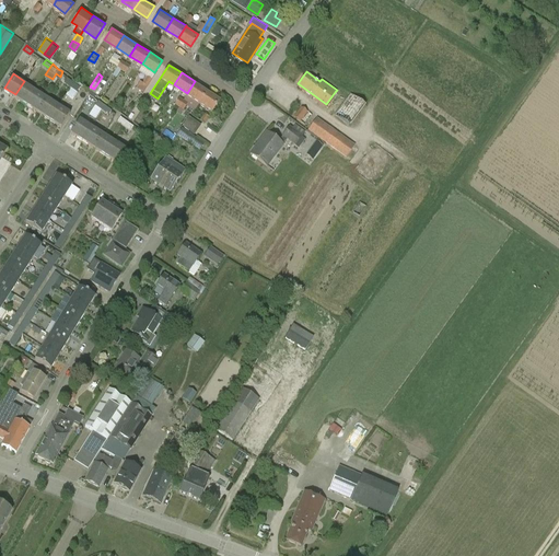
[(144,89),(152,77),(148,73),(143,80),(141,78),(137,84),(144,89)]
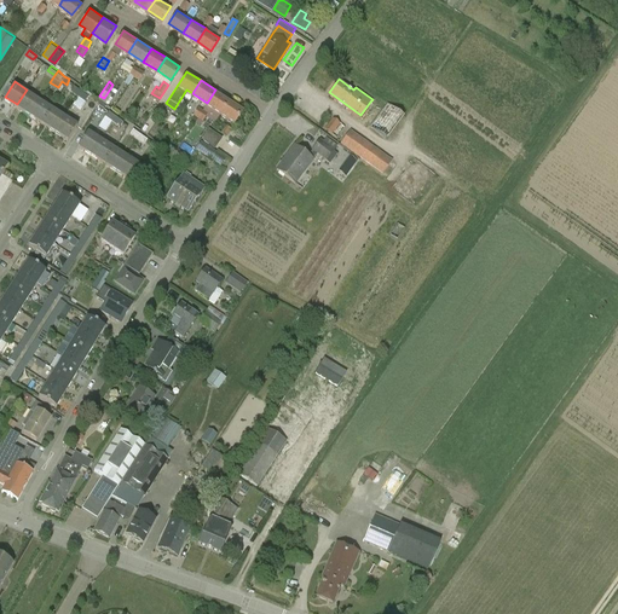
[(17,104),(29,113),(34,105),(39,97),(27,90),(17,104)]
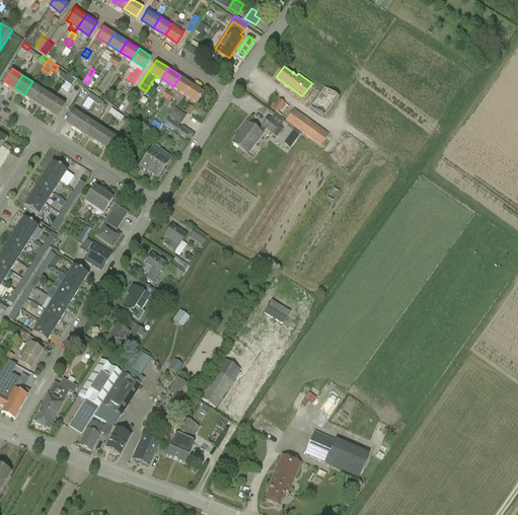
[(180,75),(173,86),(185,93),(192,82),(180,75)]
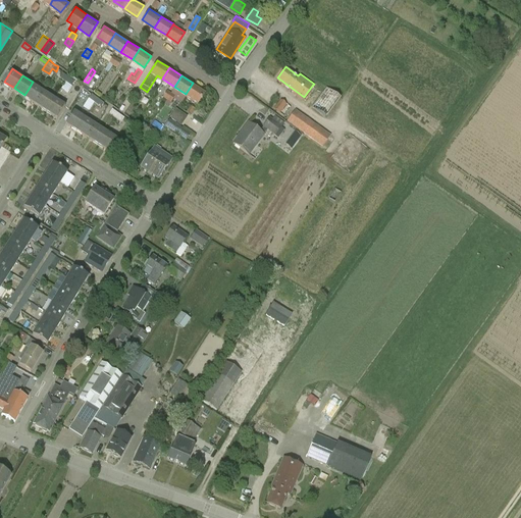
[(29,89),(24,95),(36,101),(44,89),(33,82),(29,89)]
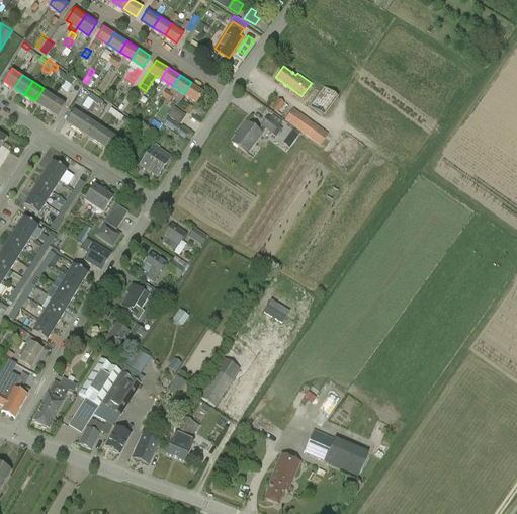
[(191,82),(184,93),(196,101),(203,90),(191,82)]
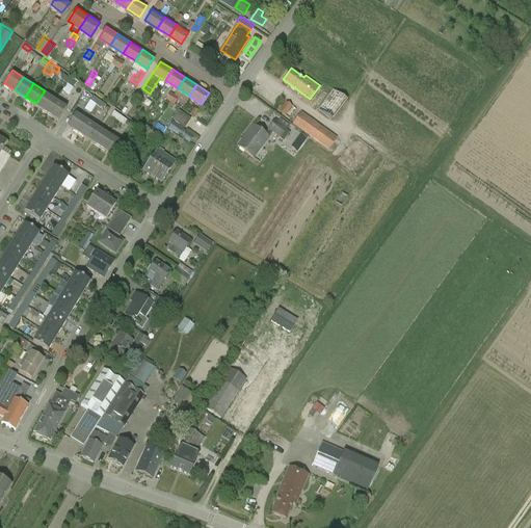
[(321,107),(336,114),(348,91),(333,84),(321,107)]
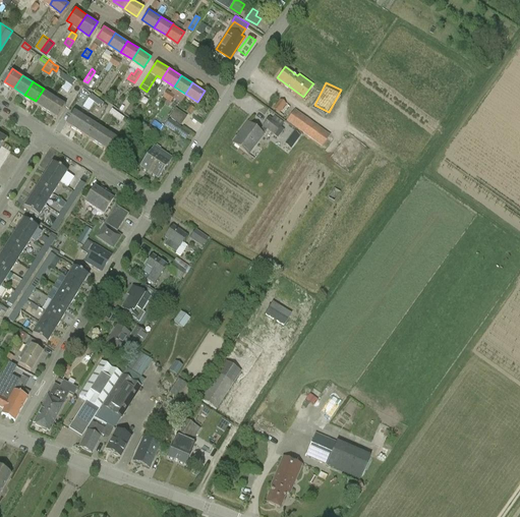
[(44,89),(36,101),(46,108),(54,96),(44,89)]
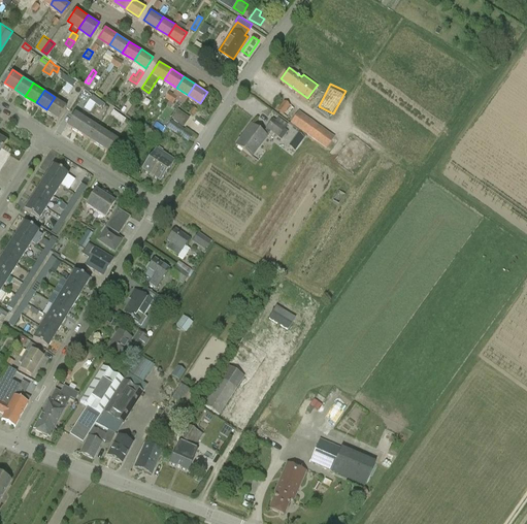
[(93,93),(91,97),(96,101),(99,97),(93,93)]
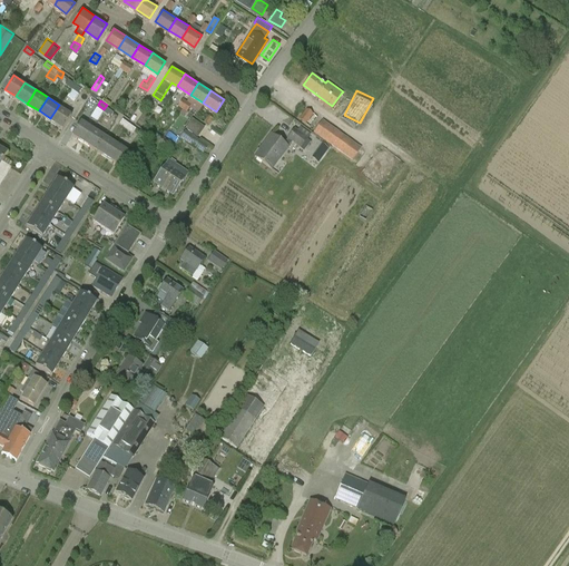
[(62,126),(71,113),(59,105),(50,118),(62,126)]
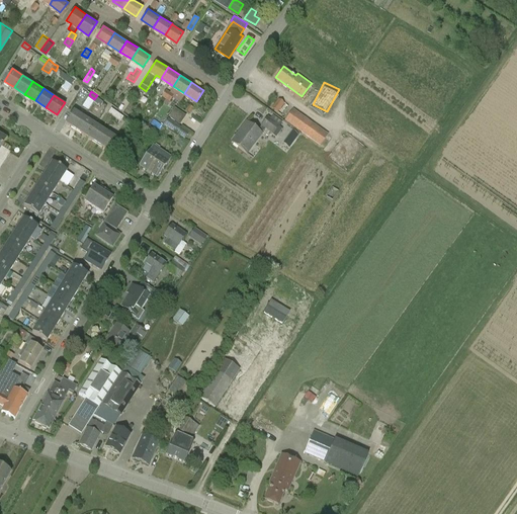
[(103,99),(97,95),(94,99),(100,103),(103,99)]
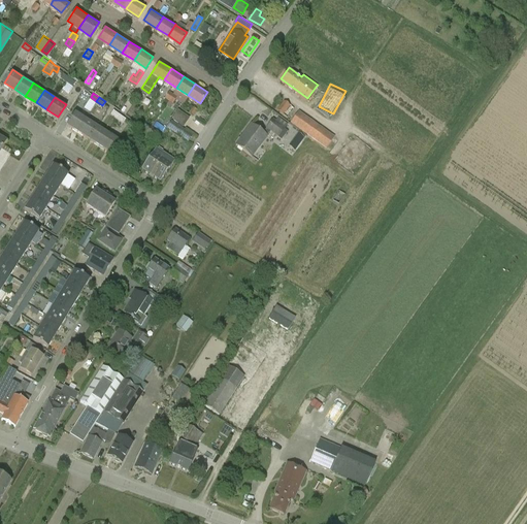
[(277,107),(284,111),(291,102),(285,98),(277,107)]
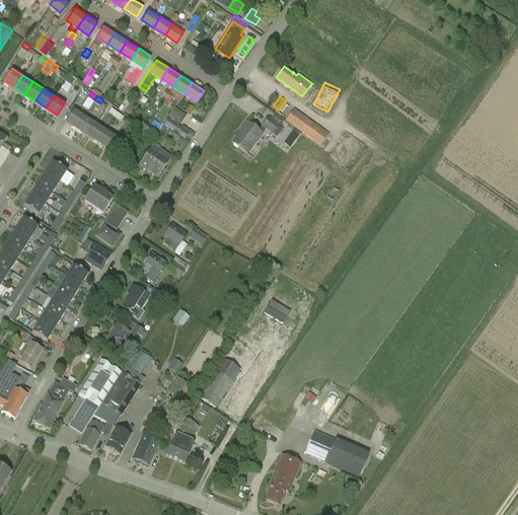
[(109,109),(116,114),(118,109),(113,105),(109,109)]
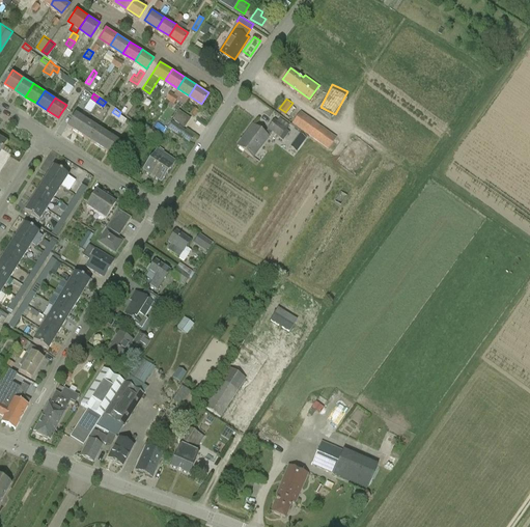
[(191,116),(179,108),(173,117),(185,126),(191,116)]
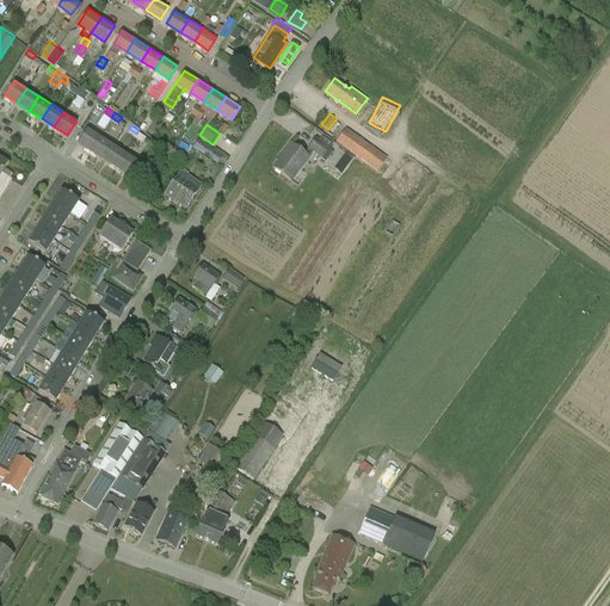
[(346,125),(337,138),(379,168),(388,154),(346,125)]
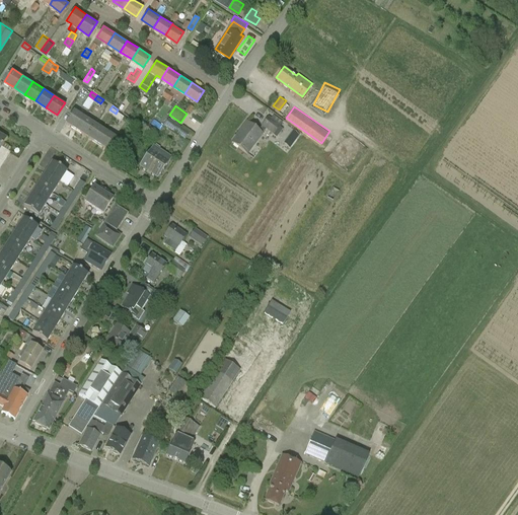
[(66,121),(76,127),(84,115),(74,107),(66,121)]
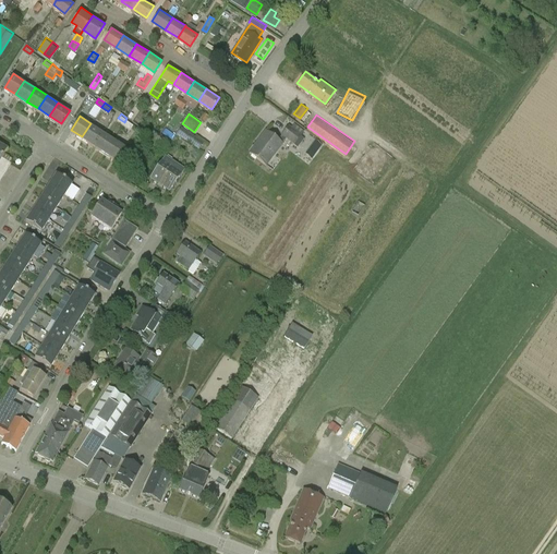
[(133,123),(126,118),(124,122),(130,128),(133,123)]
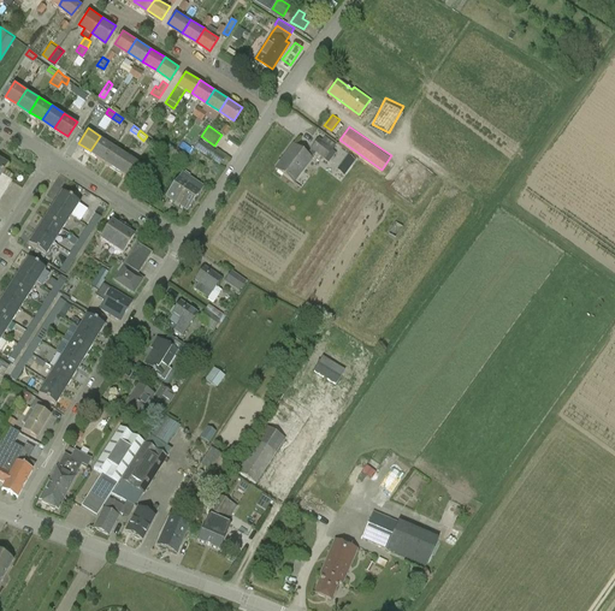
[(90,150),(104,159),(113,144),(100,136),(90,150)]
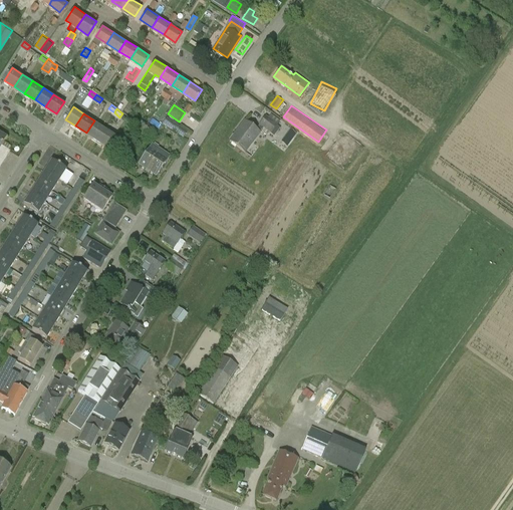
[(244,117),(230,138),(246,150),(264,124),(271,131),(278,121),(266,113),(256,126),(244,117)]
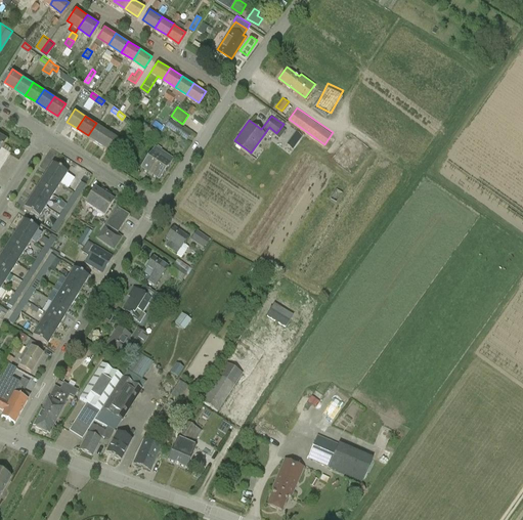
[(167,123),(181,133),(185,127),(171,117),(167,123)]
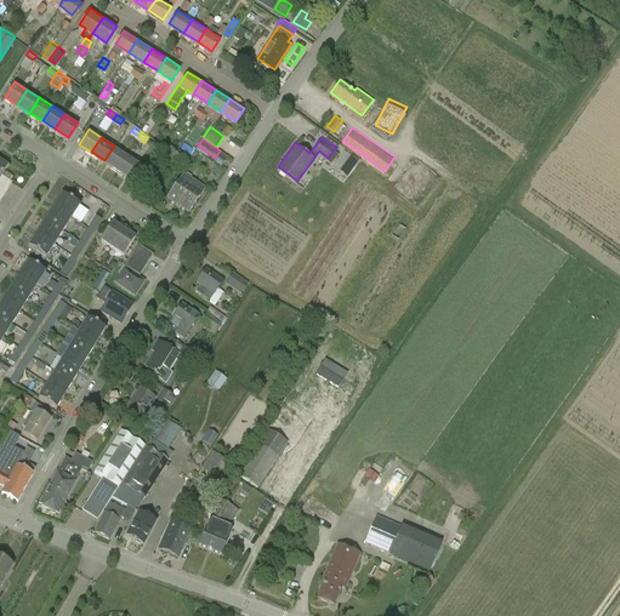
[(114,146),(104,160),(117,169),(123,160),(126,153),(114,146)]
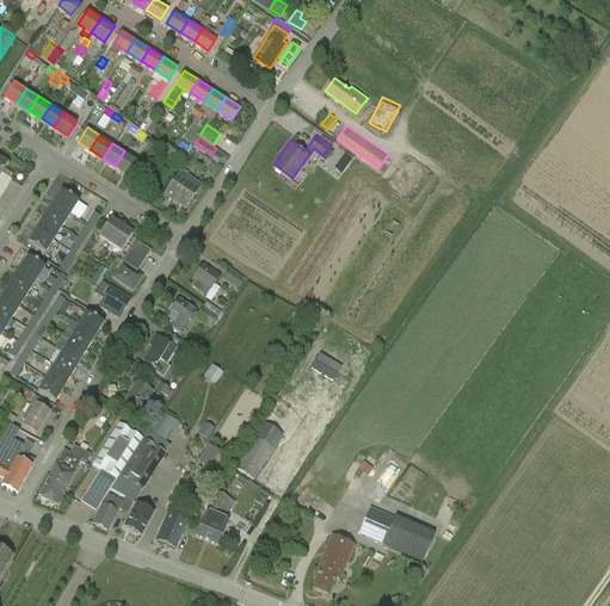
[(137,159),(124,150),(121,158),(115,166),(128,174),(137,159)]
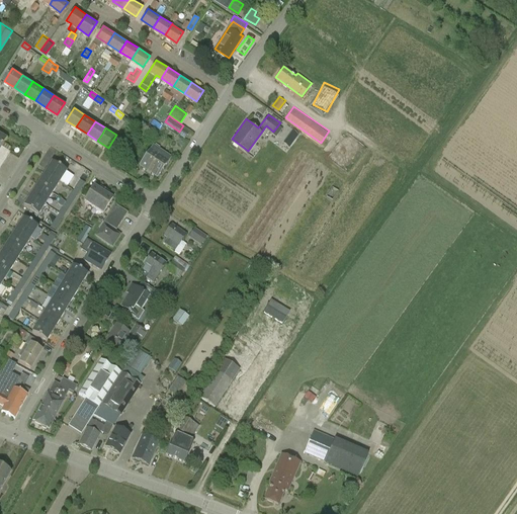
[(171,154),(154,143),(141,163),(158,175),(171,154)]
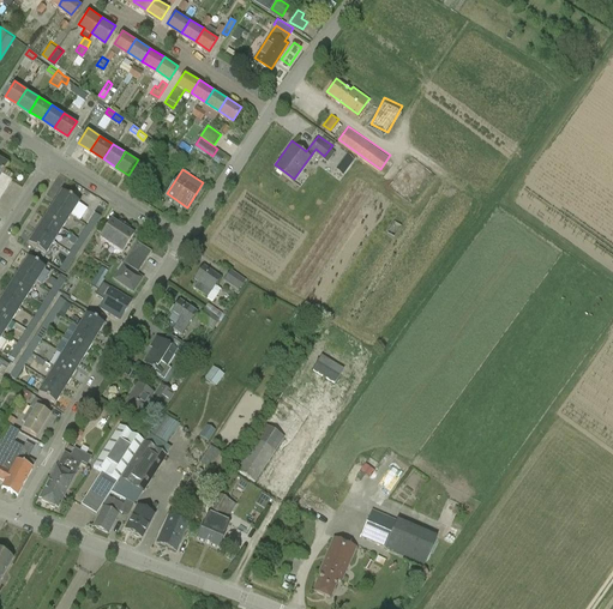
[(2,170),(0,173),(0,176),(10,182),(13,176),(2,170)]
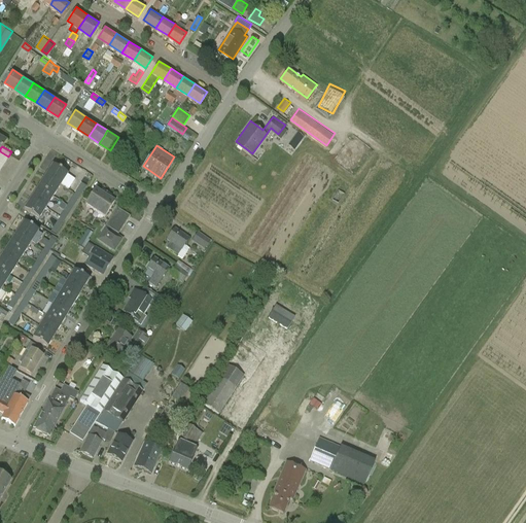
[(46,172),(62,182),(69,171),(54,162),(46,172)]
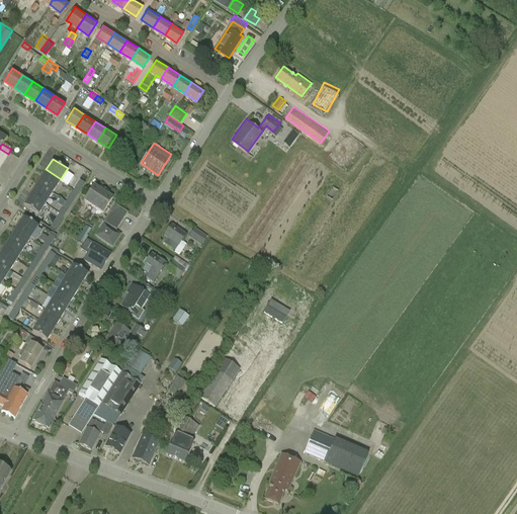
[(46,169),(38,180),(54,190),(61,179),(46,169)]
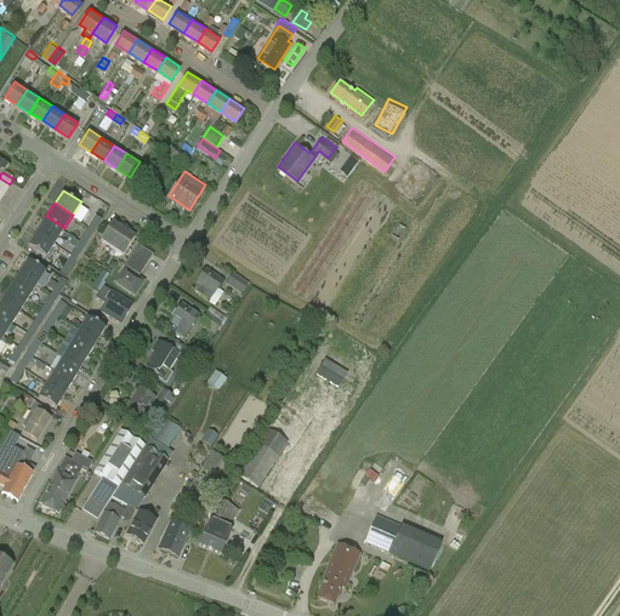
[(97,211),(91,221),(97,224),(103,216),(97,211)]
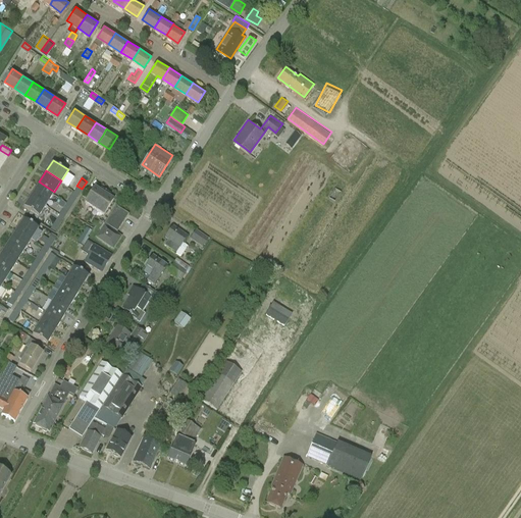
[(39,182),(32,193),(47,202),(54,192),(39,182)]
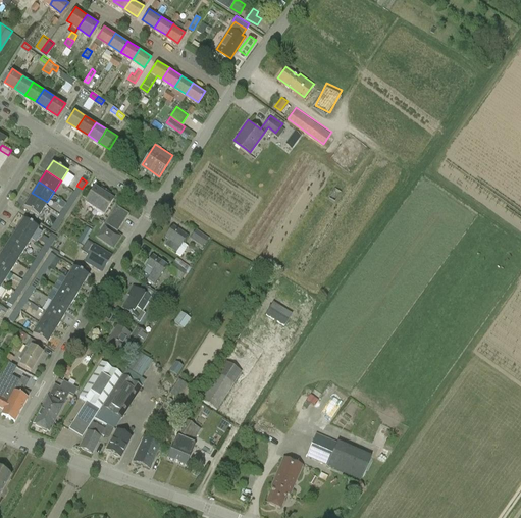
[(104,212),(114,197),(106,192),(108,189),(105,187),(103,190),(96,185),(86,200),(104,212)]
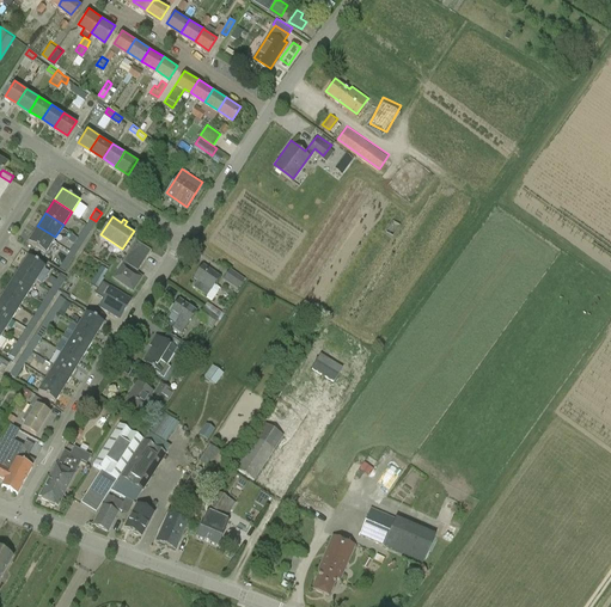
[(401,221),(393,216),(386,228),(393,233),(401,221)]
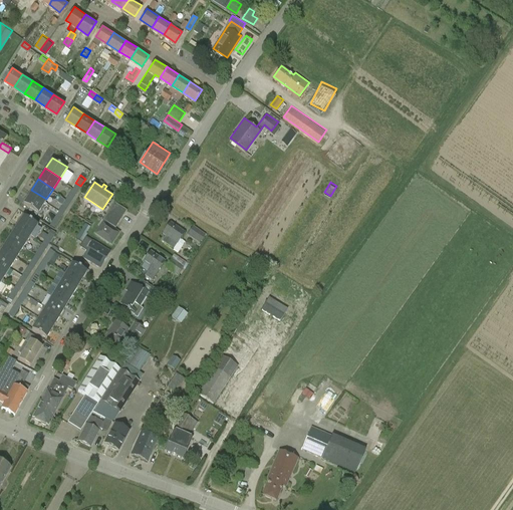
[(31,190),(24,201),(39,210),(46,199),(31,190)]
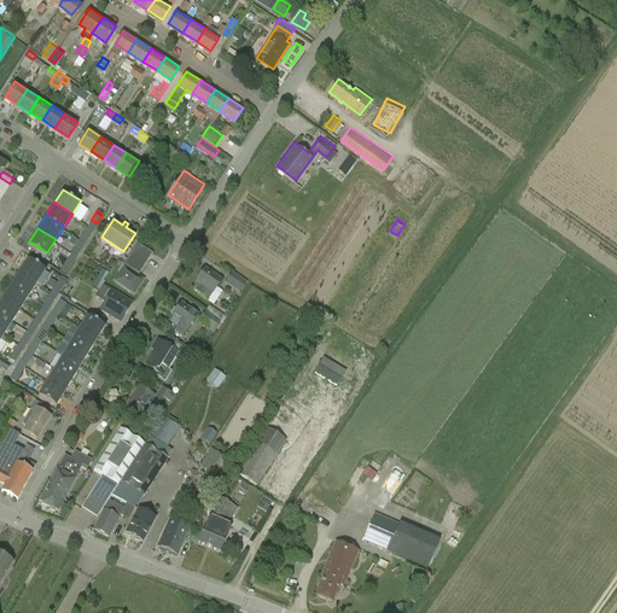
[(80,237),(86,240),(92,232),(86,228),(80,237)]
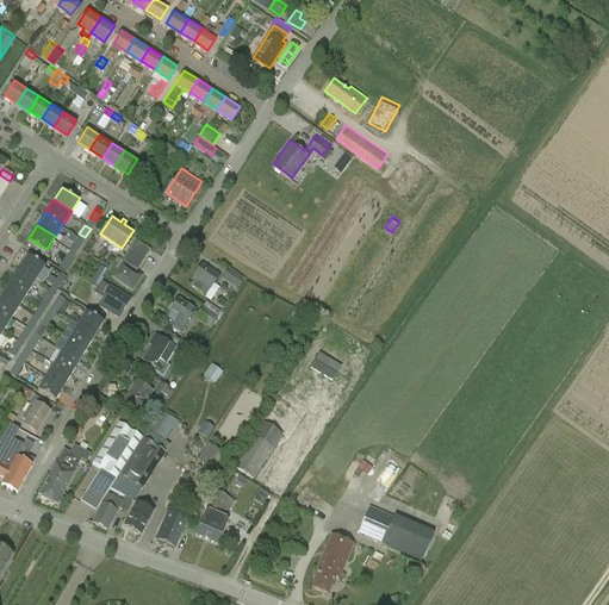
[(73,242),(79,247),(85,237),(79,234),(73,242)]
